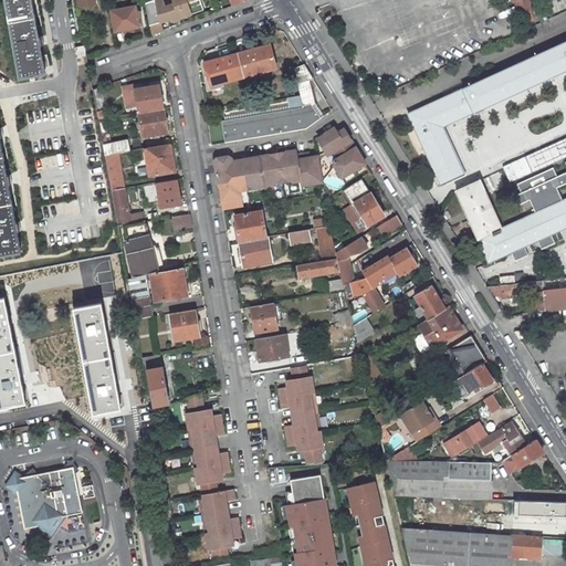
[(4,0),(20,77),(30,76),(31,80),(35,79),(34,75),(44,73),(40,45),(41,45),(40,38),(38,38),(31,0),(4,0)]
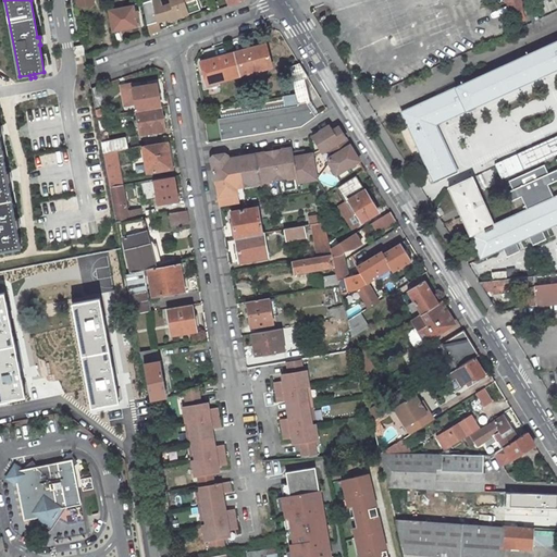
[(159,0),(150,0),(143,3),(149,34),(160,29),(158,22),(169,20),(172,22),(175,21),(176,17),(196,11),(192,1),(192,0),(170,0),(172,3),(162,8),(159,0)]
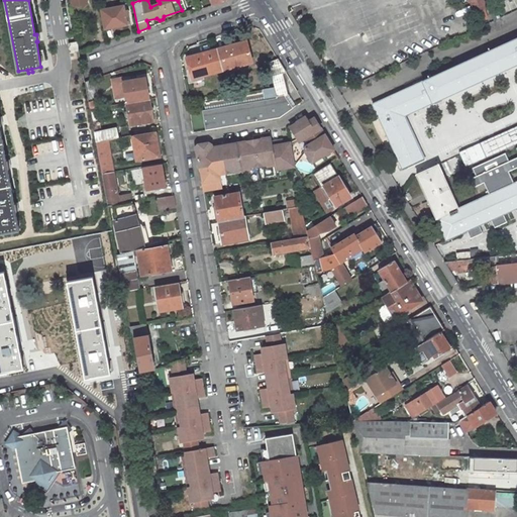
[(183,0),(178,0),(178,1),(182,10),(186,9),(183,0)]
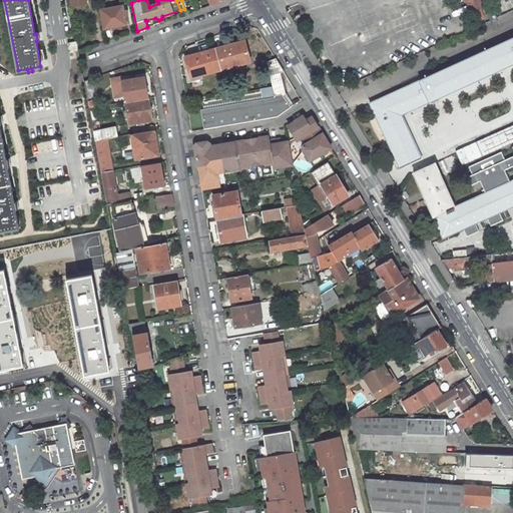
[(483,8),(479,0),(465,0),(474,22),(483,18),(480,9),(483,8)]
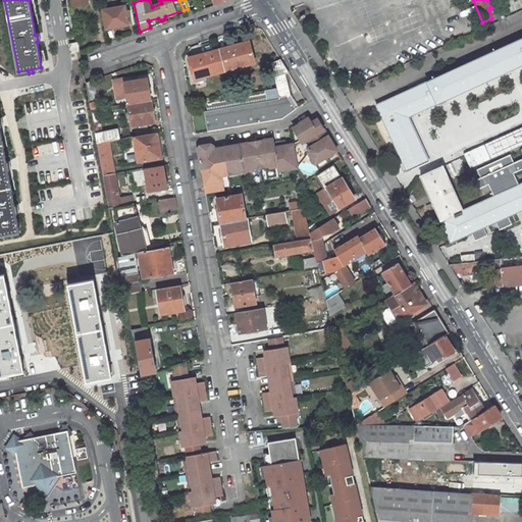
[(102,9),(106,30),(128,24),(126,15),(126,11),(125,5),(102,9)]
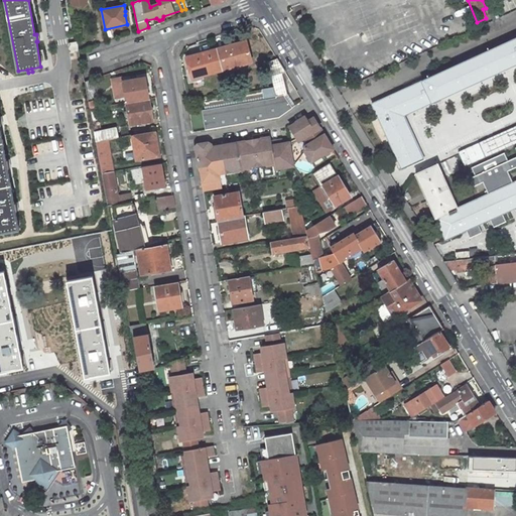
[(494,20),(500,18),(497,10),(491,13),(494,20)]
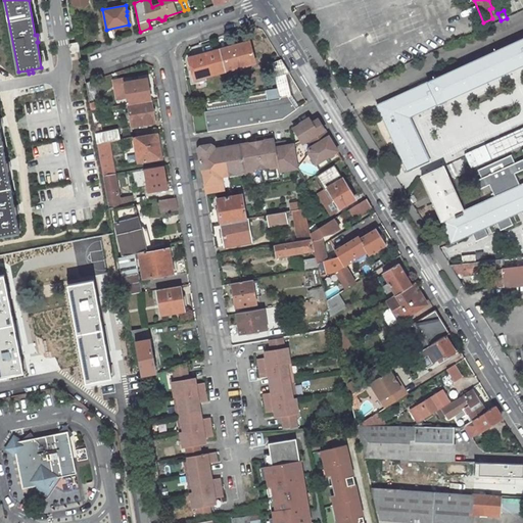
[(522,38),(377,105),(383,119),(403,108),(408,117),(409,117),(522,64),(522,38)]
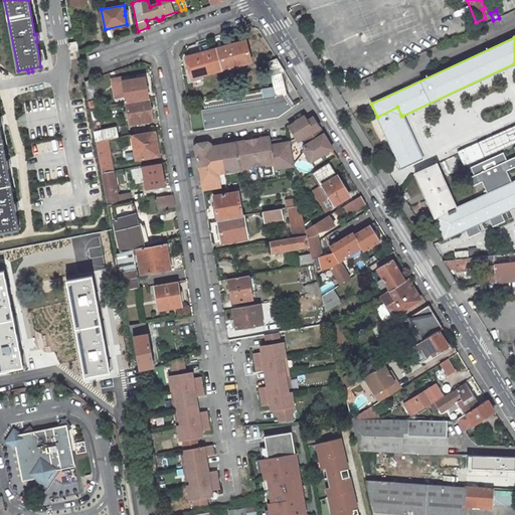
[(226,49),(246,43),(245,40),(225,46),(226,49)]
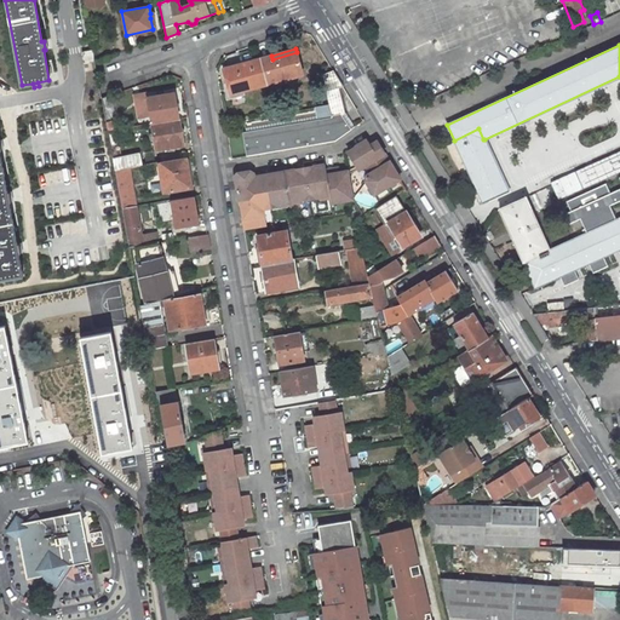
[(95,61),(93,51),(82,52),(84,63),(95,61)]
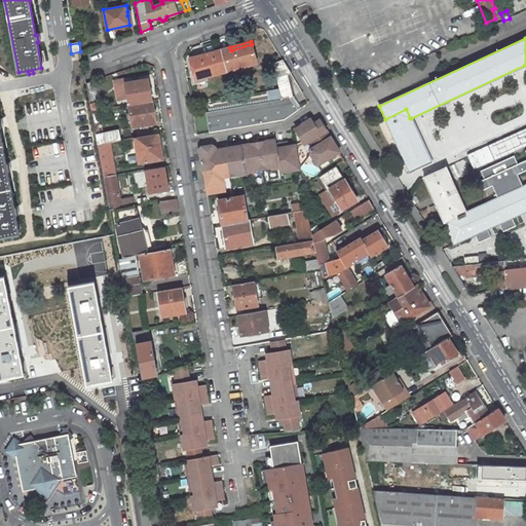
[(230,47),(222,49),(227,71),(230,83),(239,80),(236,68),(257,63),(252,44),(231,50),(230,47)]
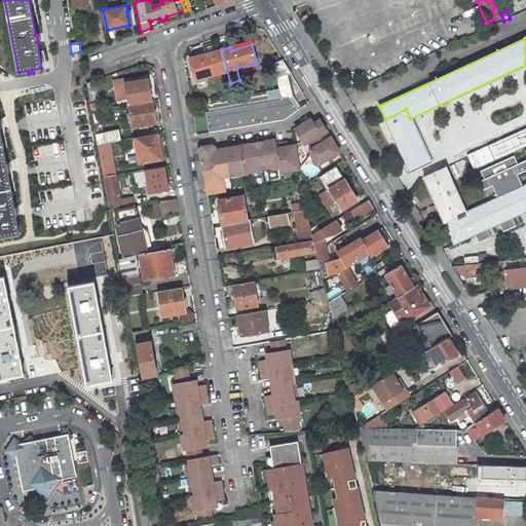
[(222,49),(221,49),(189,59),(193,71),(203,68),(205,77),(227,71),(222,49)]
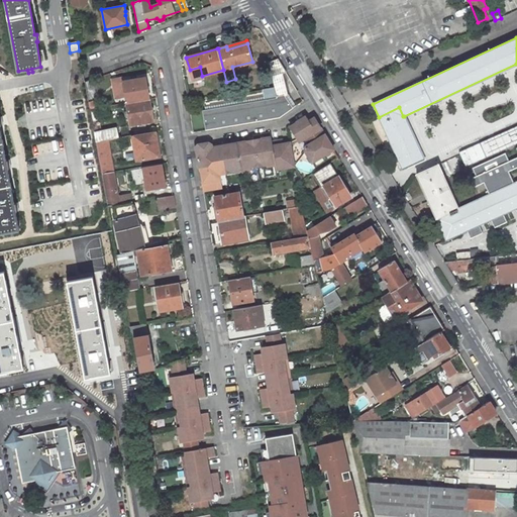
[(201,101),(206,130),(280,118),(293,108),(284,95),(288,94),(283,73),(286,72),(279,60),(267,64),(270,74),(271,73),(272,76),(271,76),(274,88),(201,101)]
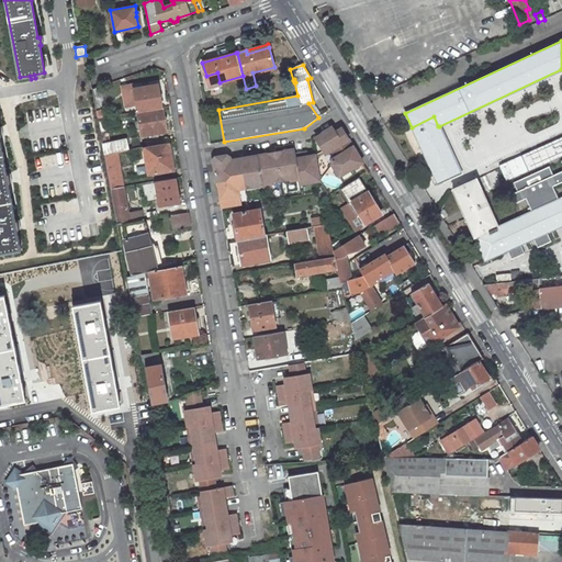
[(206,76),(209,85),(220,82),(217,72),(206,76)]
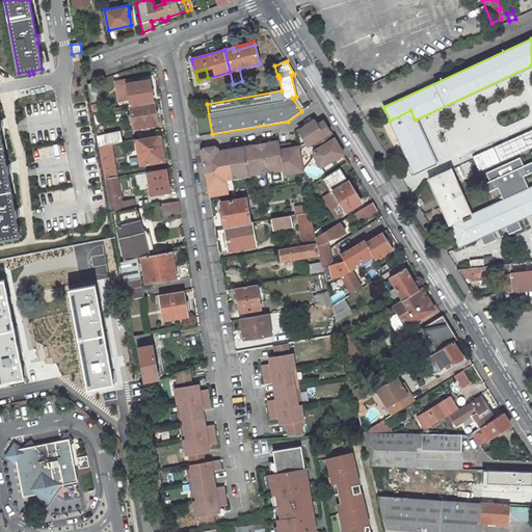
[(150,79),(127,83),(130,106),(154,102),(150,79)]
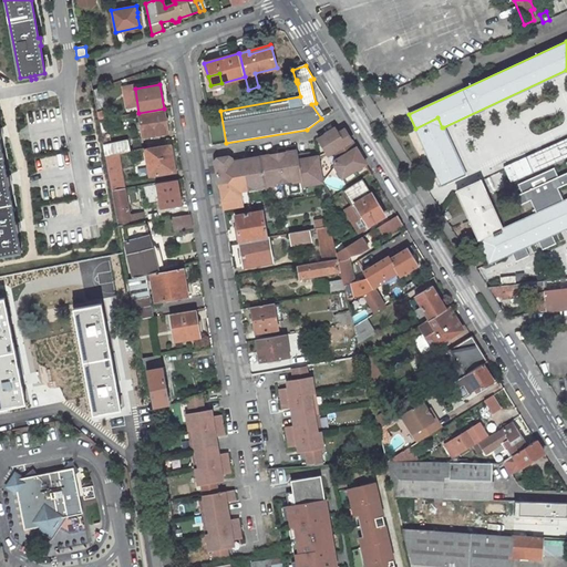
[(104,85),(93,90),(99,120),(105,119),(103,110),(109,109),(104,85)]
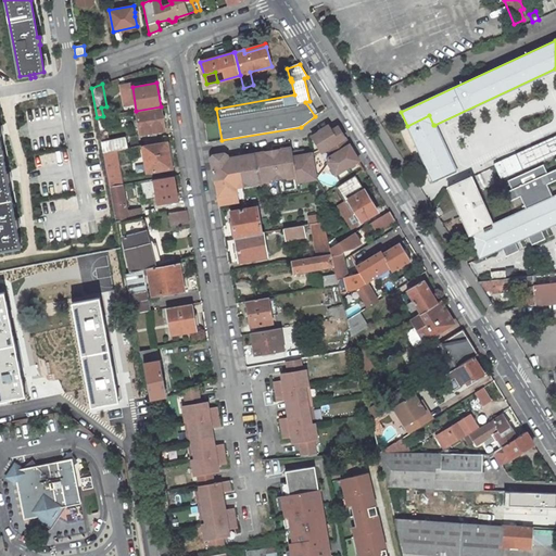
[(161,106),(136,111),(138,119),(139,125),(140,135),(164,130),(163,121),(162,115),(161,106)]
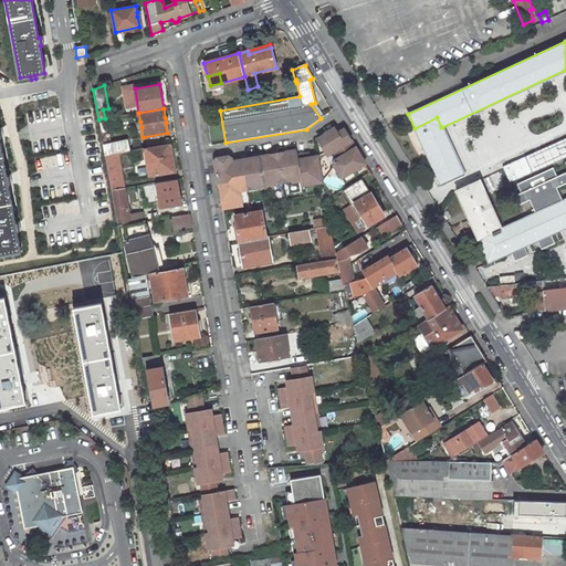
[(437,117),(415,128),(441,186),(464,175),(442,127),(441,127),(437,117)]
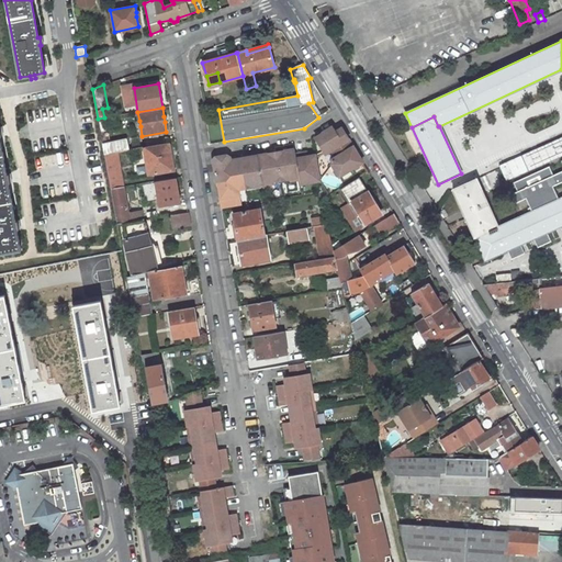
[(104,117),(98,119),(102,143),(107,143),(105,139),(110,138),(105,117),(104,117)]
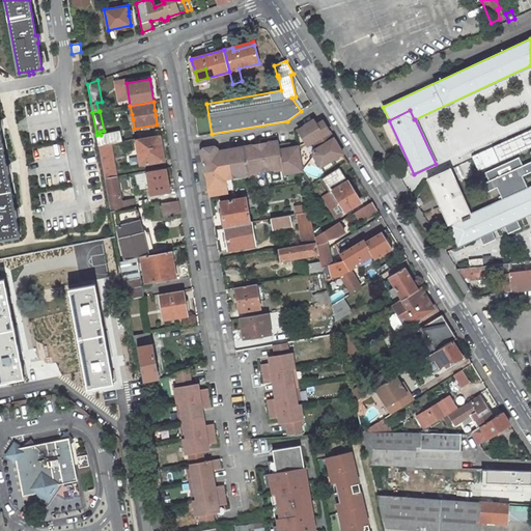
[(314,150),(313,155),(320,167),(342,154),(322,118),(315,122),(313,119),(305,126),(298,131),(307,145),(313,142),(316,148),(314,150)]
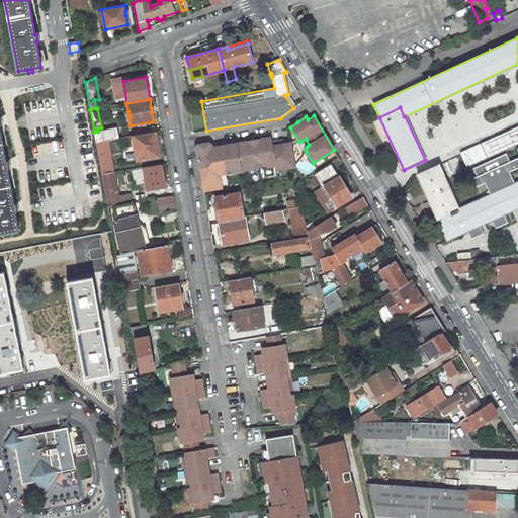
[(0,233),(19,230),(15,211),(16,211),(15,204),(14,204),(7,168),(8,168),(7,161),(6,161),(0,128),(0,124),(0,122),(0,233)]
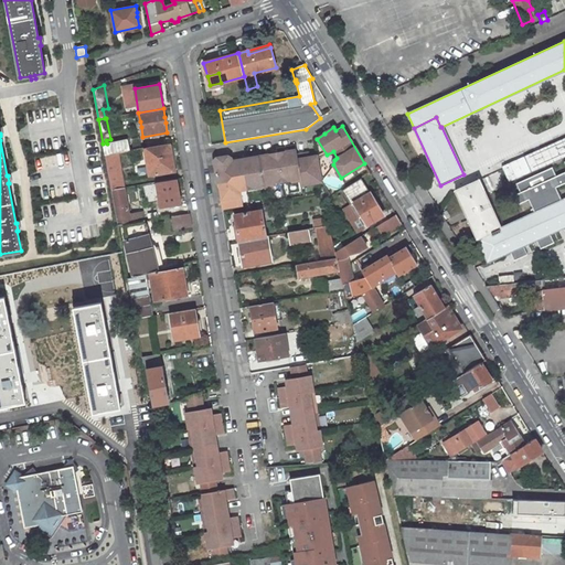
[(564,138),(502,164),(509,181),(564,158),(564,138)]
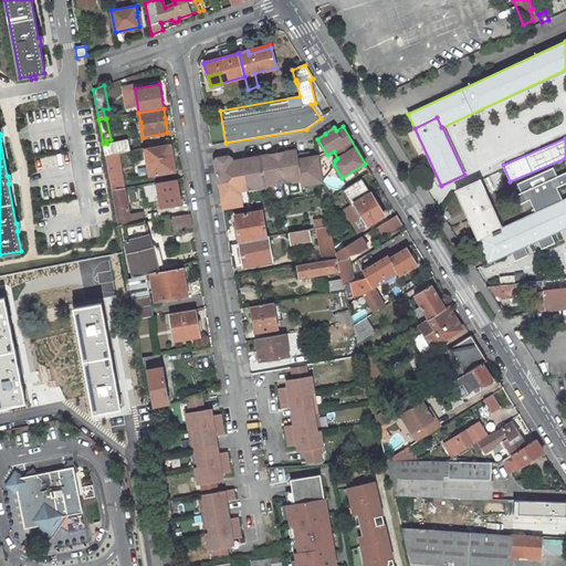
[(107,144),(103,144),(105,156),(118,154),(129,150),(127,139),(107,144)]
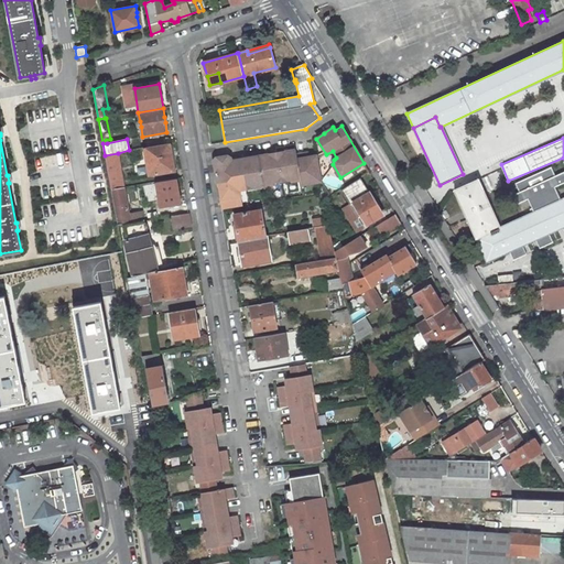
[(169,143),(145,148),(150,174),(173,170),(169,143)]
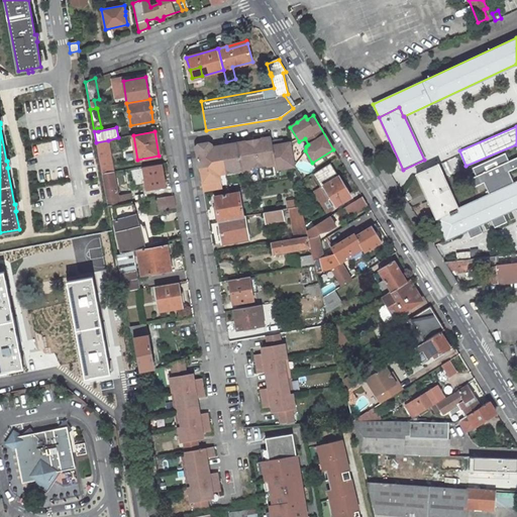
[(203,182),(202,182),(203,192),(221,189),(219,175),(241,171),(241,169),(277,163),(278,169),(294,166),(290,142),(283,144),(280,144),(279,140),(272,141),(271,137),(261,139),(261,138),(246,140),(246,141),(226,144),(225,143),(212,145),(208,142),(198,144),(196,147),(199,167),(200,167),(203,182)]
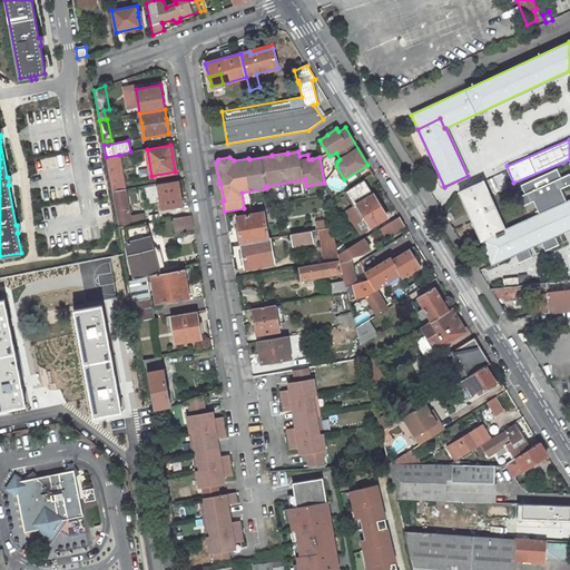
[(125,189),(119,155),(106,157),(112,192),(125,189)]
